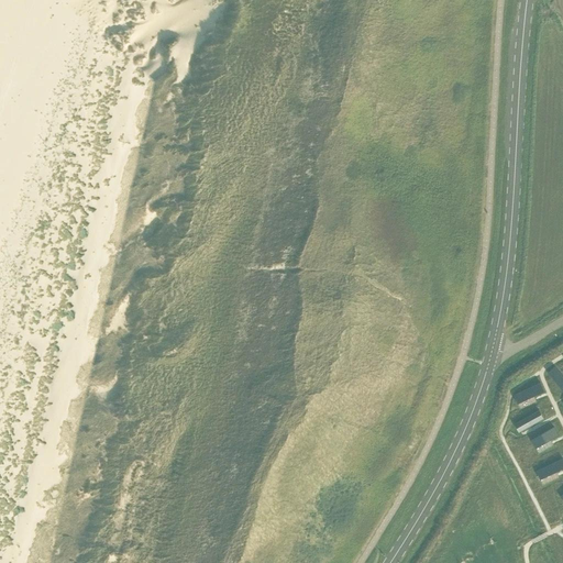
[(562,376),(555,367),(548,373),(562,392),(562,376)]
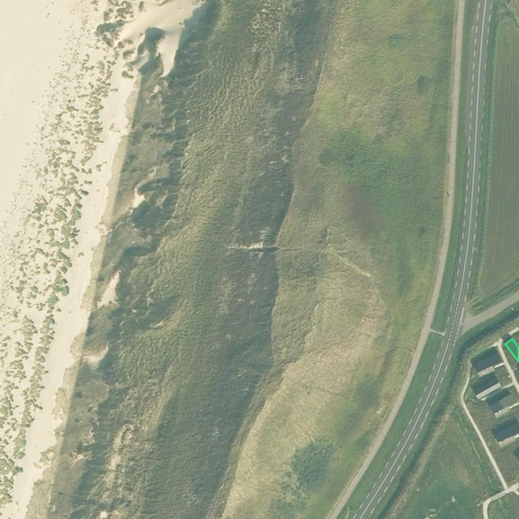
[(499,353),(473,365),(477,373),(503,361),(499,353)]
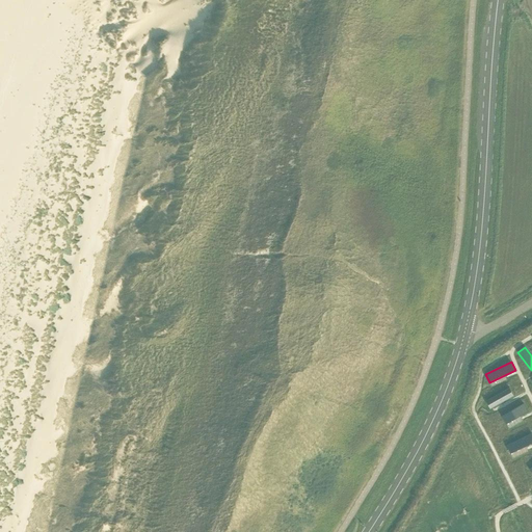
[(509,388),(489,399),(494,407),(514,396),(509,388)]
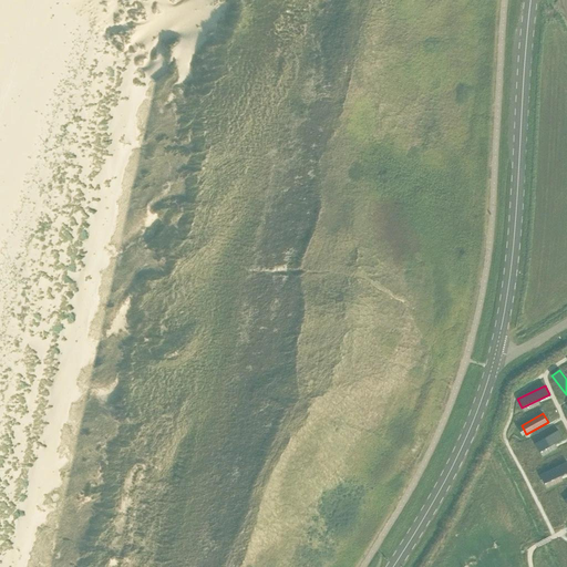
[(557,430),(535,444),(540,452),(553,444),(563,439),(557,430)]
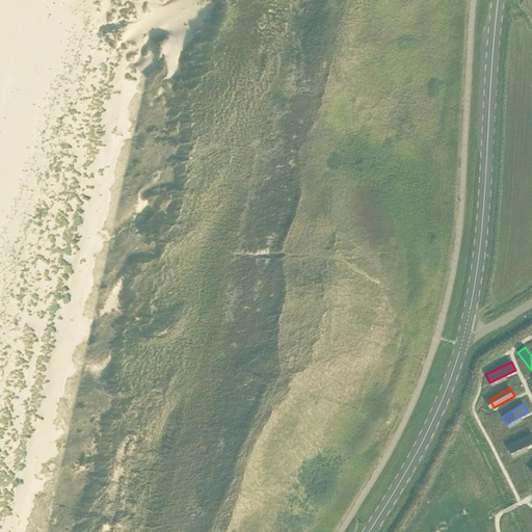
[(531,433),(506,445),(510,453),(526,447),(531,443),(531,433)]
